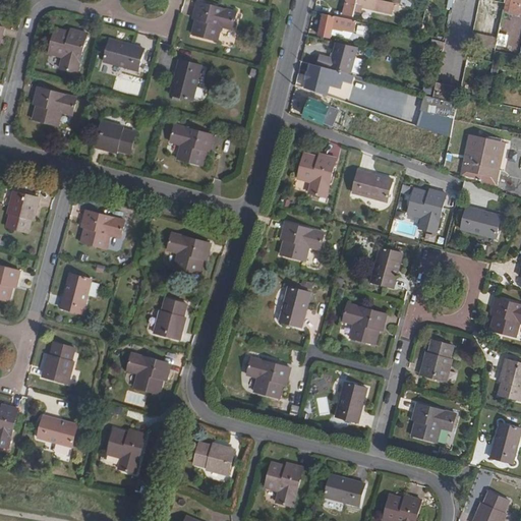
[(347,0),(344,15),(353,18),(357,5),(374,9),(375,1),(370,0),(347,0)]
